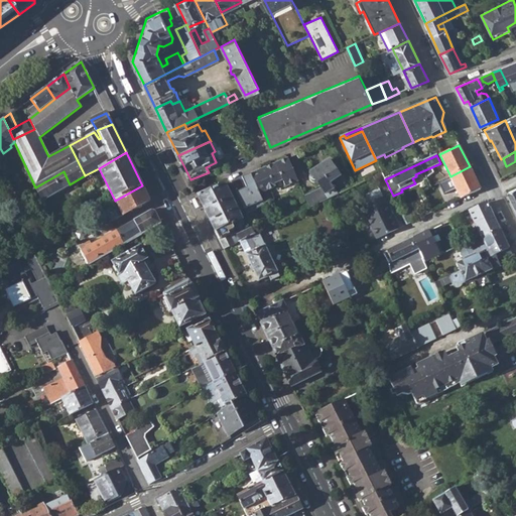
[(270,194),(267,187),(275,183),(273,180),(281,177),(286,187),(299,181),(287,158),(251,173),(260,191),(262,197),(270,194)]
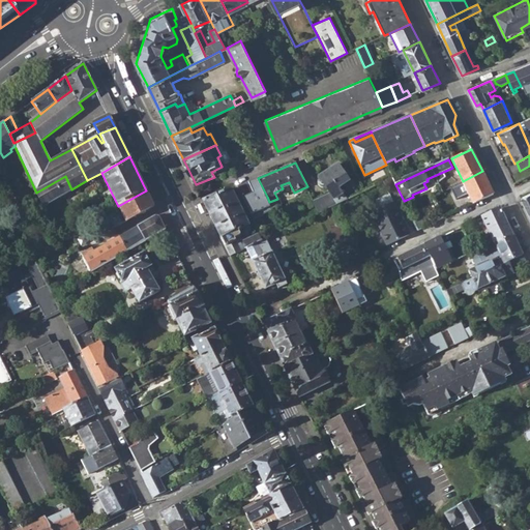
[(339,165),(320,177),(320,178),(319,182),(320,185),(323,187),(326,187),(330,193),(337,204),(347,199),(339,187),(349,180),(339,165)]
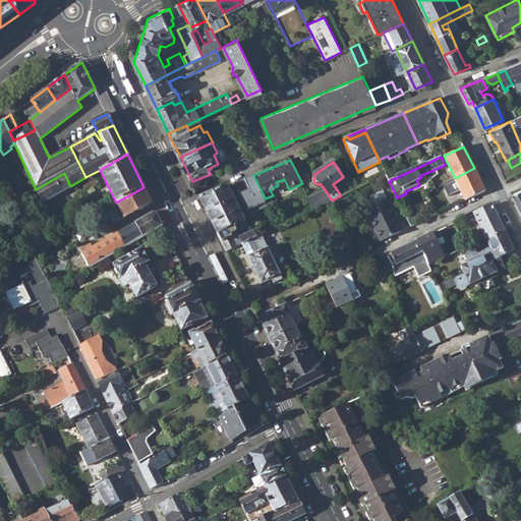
[(455,178),(465,200),(484,191),(474,168),(455,178)]
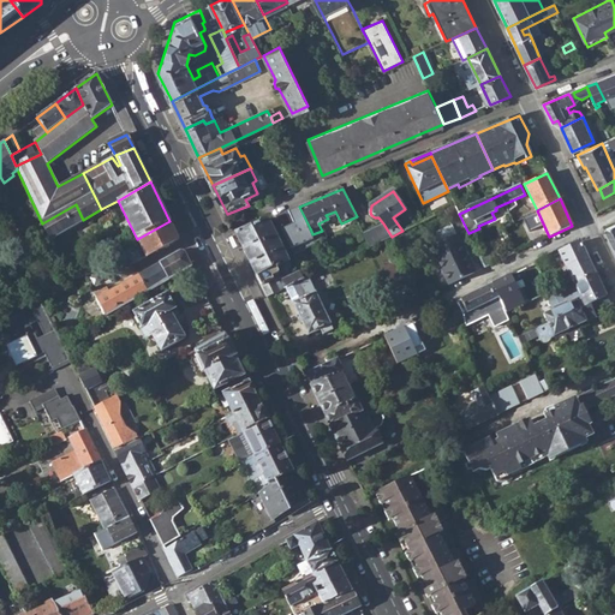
[(42,224),(49,239),(83,220),(76,204),(42,224)]
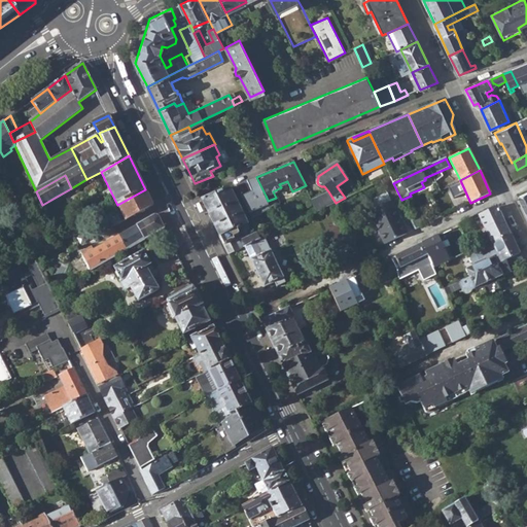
[(370,211),(385,244),(407,234),(394,208),(403,204),(401,200),(393,183),(390,176),(382,180),(391,201),(370,211)]
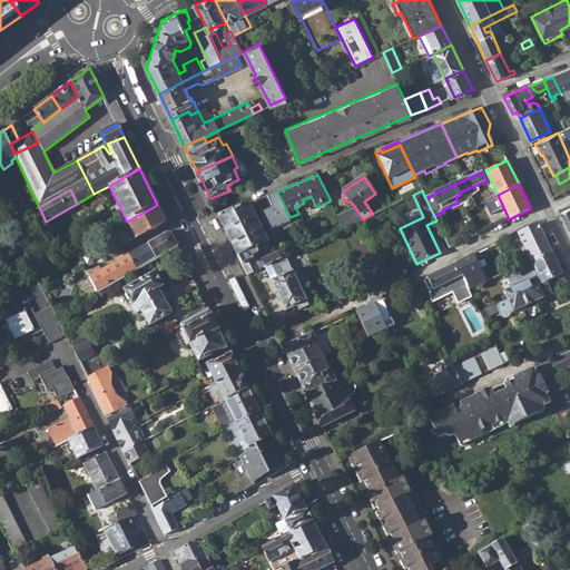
[(277,192),(262,197),(272,219),(287,212),(277,192)]
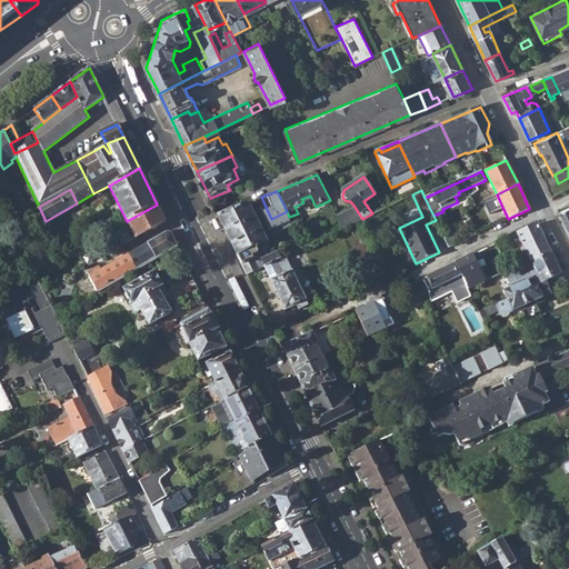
[(276,226),(271,219),(261,197),(255,200),(269,229),(276,226)]
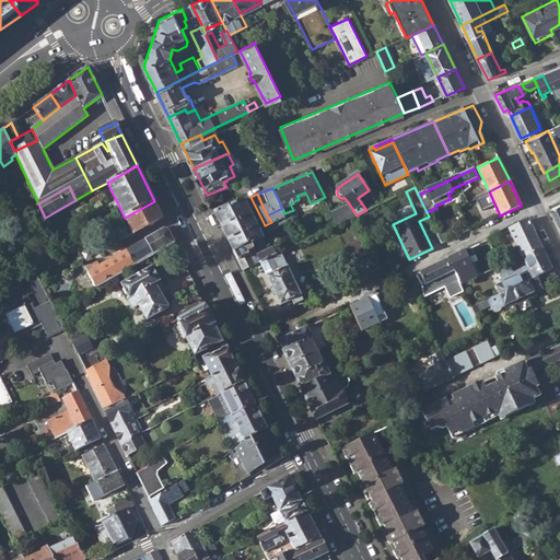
[(260,263),(275,255),(271,249),(259,255),(253,243),(263,238),(244,199),(214,212),(243,270),(260,263)]
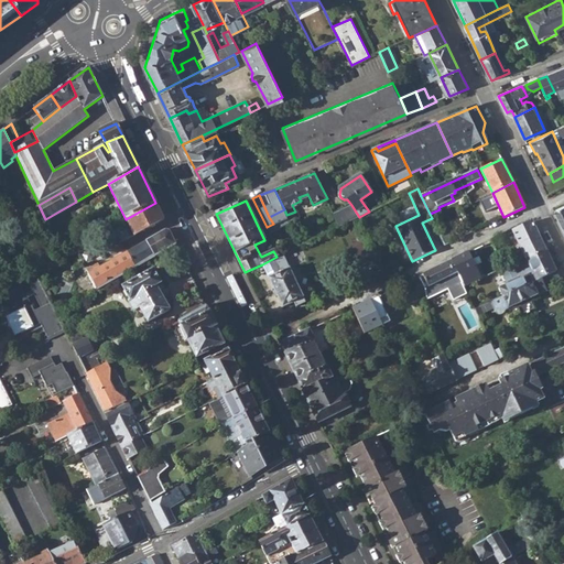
[(114,226),(122,242),(163,219),(155,203),(126,219),(114,226)]
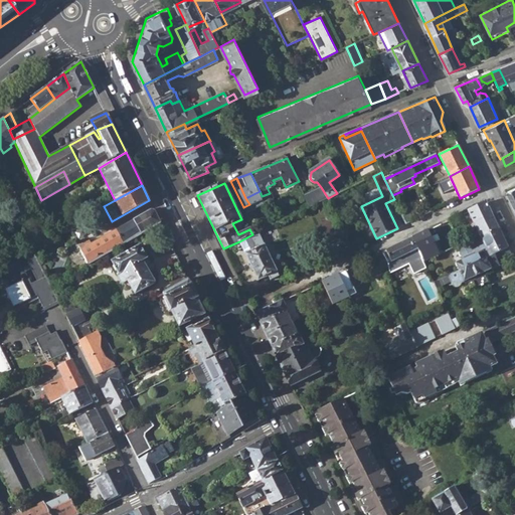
[(305,195),(311,206),(322,201),(328,198),(321,187),(305,195)]
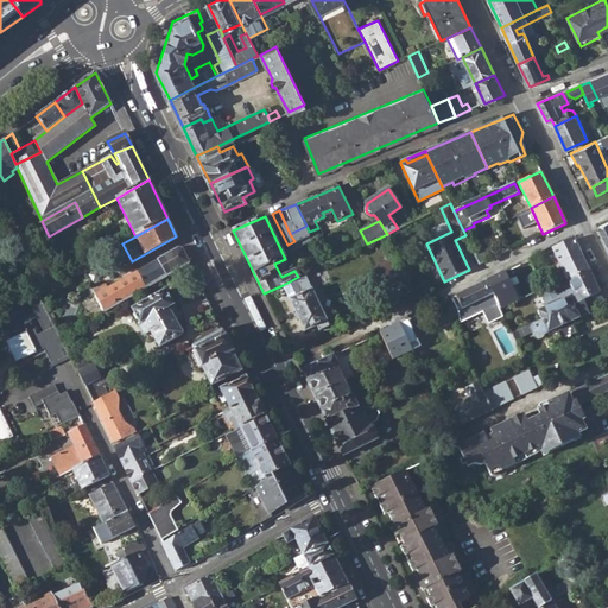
[(607,223),(597,229),(607,249),(607,223)]
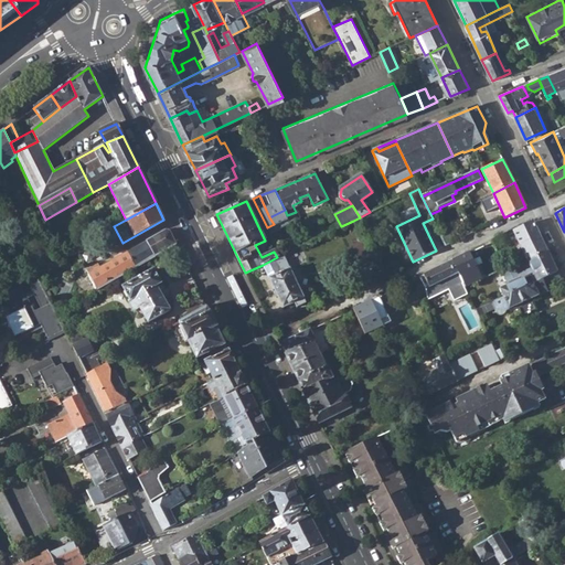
[(300,221),(296,212),(287,215),(291,224),(300,221)]
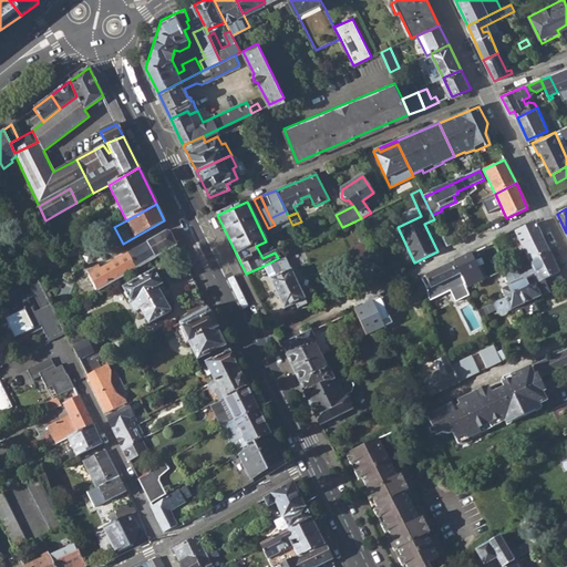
[(515,233),(529,260),(548,251),(535,223),(515,233)]
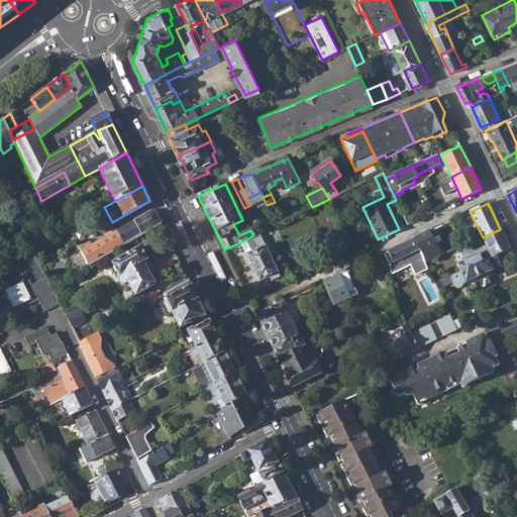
[(403,214),(407,225),(415,221),(410,211),(403,214)]
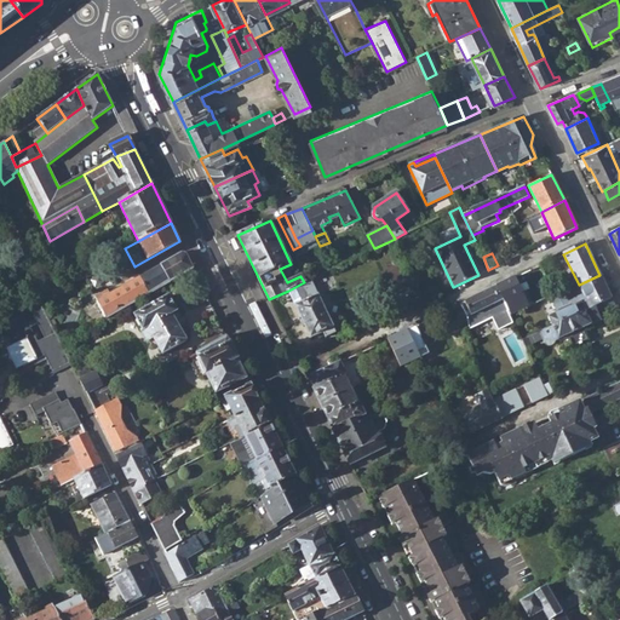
[(181,254),(160,265),(170,283),(194,270),(187,254),(181,254)]
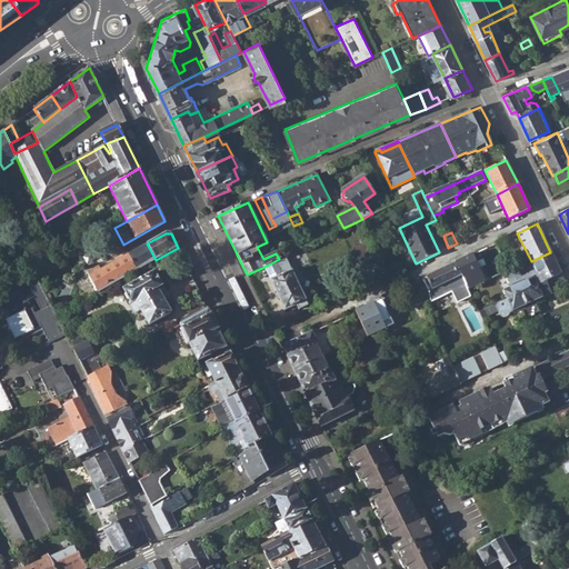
[(76,250),(78,255),(93,247),(91,241),(76,250)]
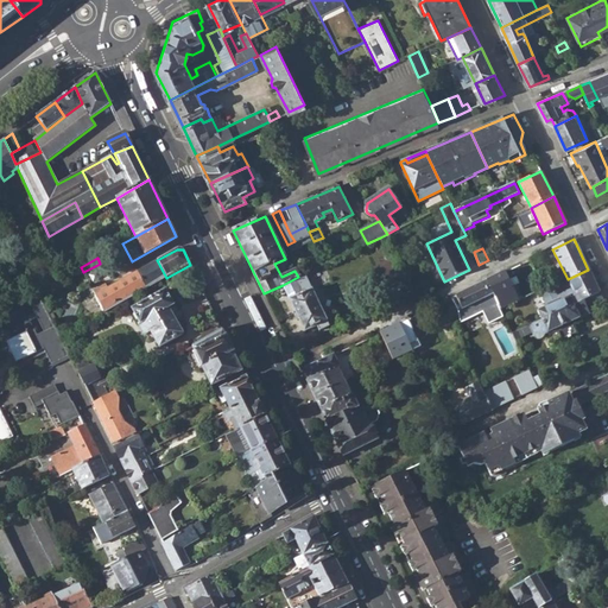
[(146,290),(166,278),(157,260),(137,272),(146,290)]
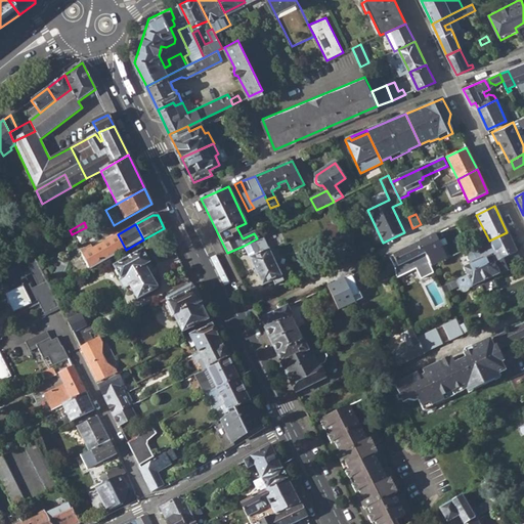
[(478,247),(465,253),(471,264),(463,267),(467,274),(508,256),(517,251),(513,244),(510,246),(508,242),(511,241),(507,232),(489,241),(493,251),(482,256),(478,247)]
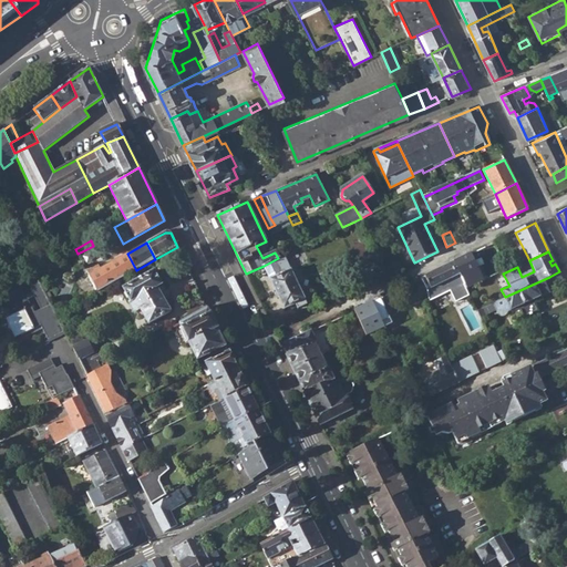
[(466,287),(472,285),(467,274),(478,269),(473,257),(476,256),(474,253),(454,261),(463,280),(466,287)]
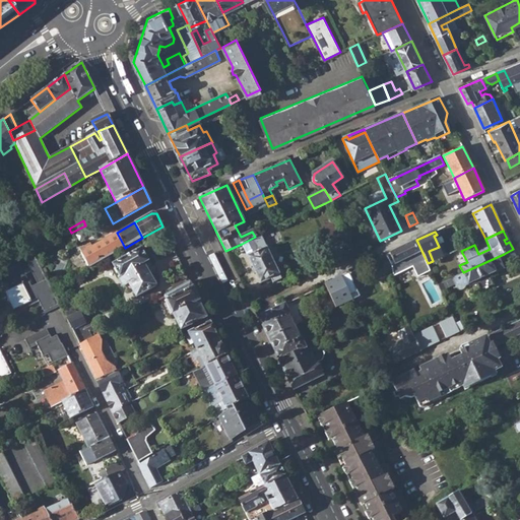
[(81,253),(88,268),(125,248),(117,233),(81,253)]
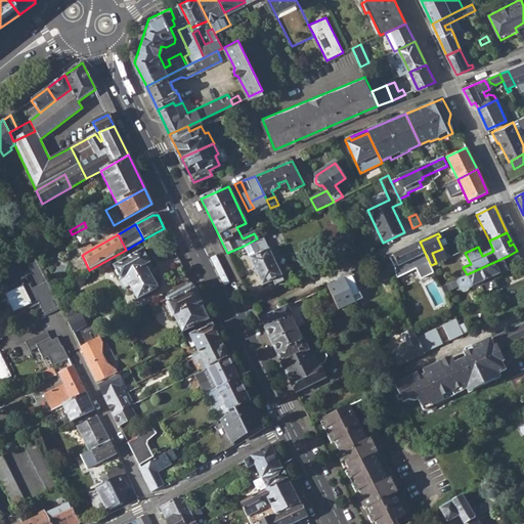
[(244,246),(263,286),(273,280),(275,285),(284,280),(281,276),(263,235),(257,238),(244,246)]
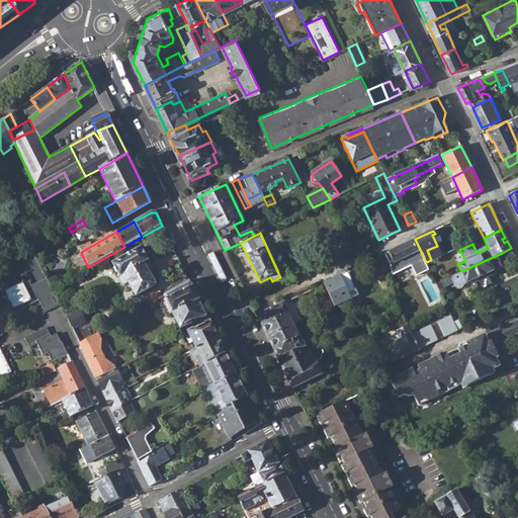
[(463,240),(465,245),(471,242),(480,238),(477,234),(463,240)]
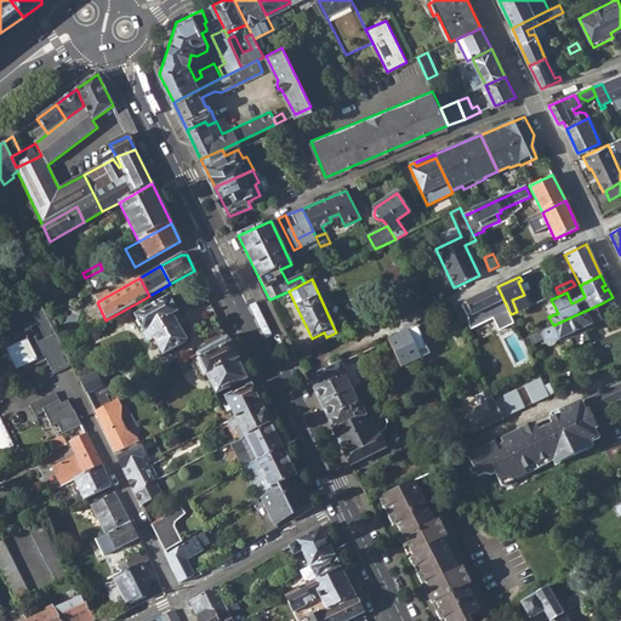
[(502,309),(507,307),(497,286),(465,302),(472,317),(476,326),(493,318),(489,308),(499,303),(502,309)]
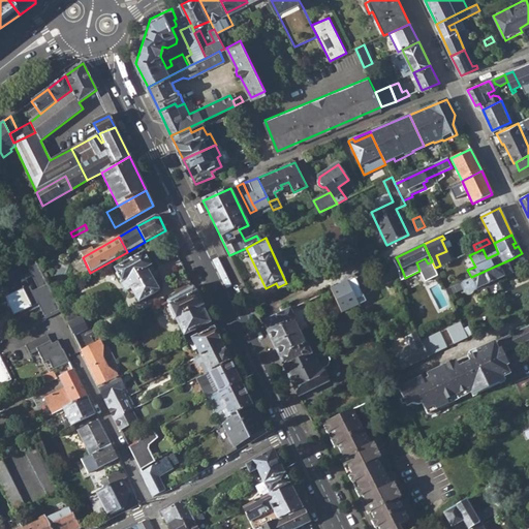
[(64,247),(29,265),(39,286),(74,269),(64,247)]
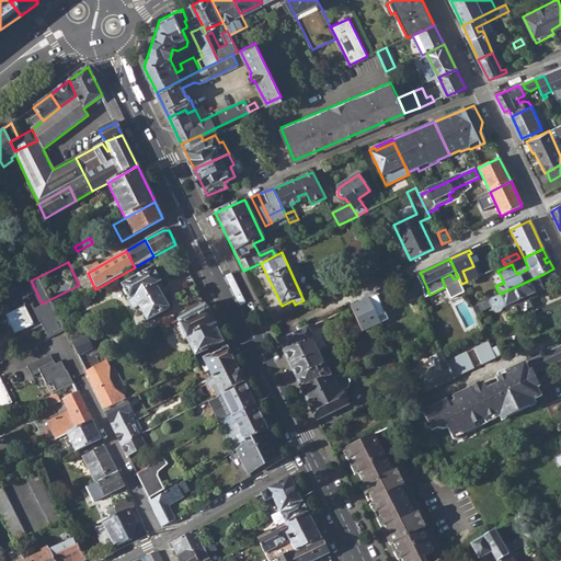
[(169,309),(159,290),(156,285),(160,283),(152,268),(121,286),(128,300),(127,300),(132,309),(135,309),(138,307),(147,321),(169,309)]
